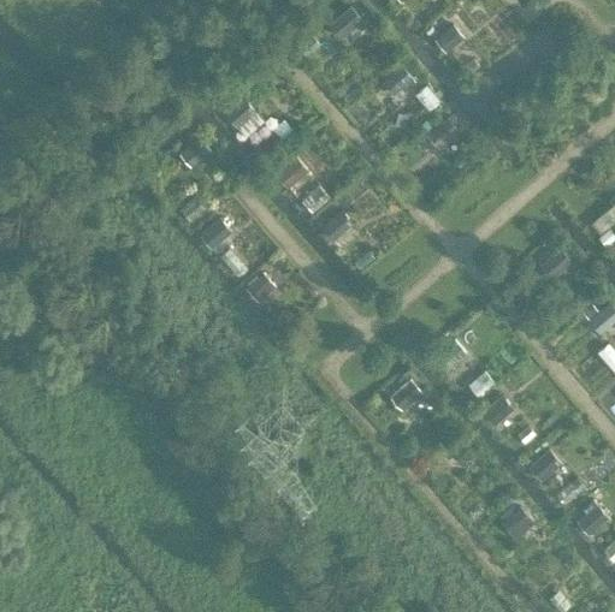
[(342,40),(362,22),(349,7),(329,25),(342,40)]
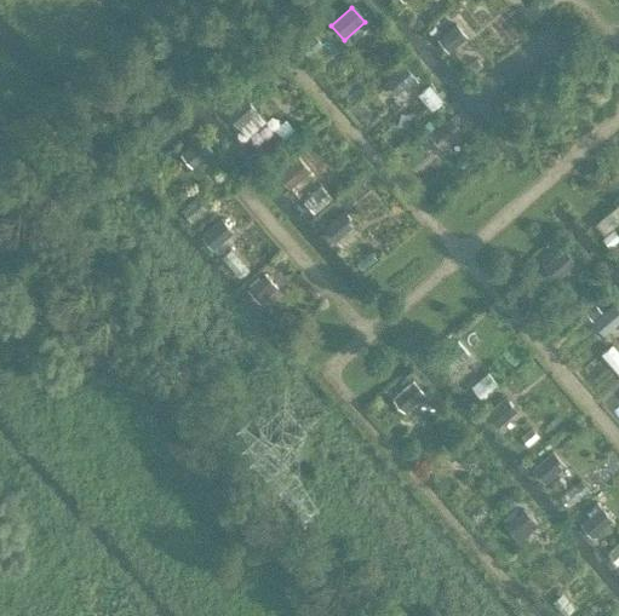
[(448,55),(466,39),(454,26),(436,40),(448,55)]
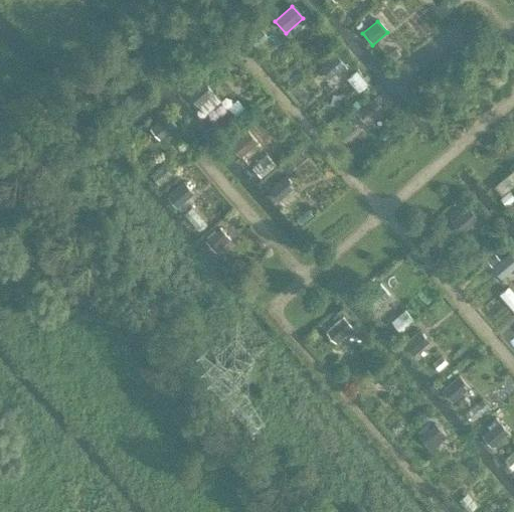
[(328,82),(345,67),(335,55),(318,69),(328,82)]
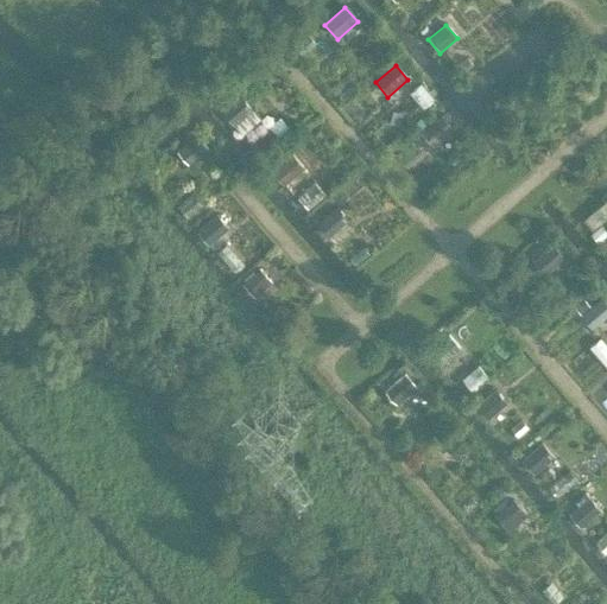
[(245,133),(259,121),(240,99),(220,115),(232,128),(236,124),(245,133)]
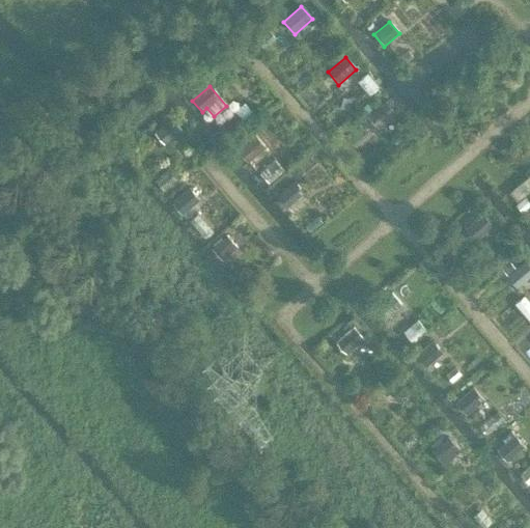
[(377,130),(395,114),(385,103),(366,118),(377,130)]
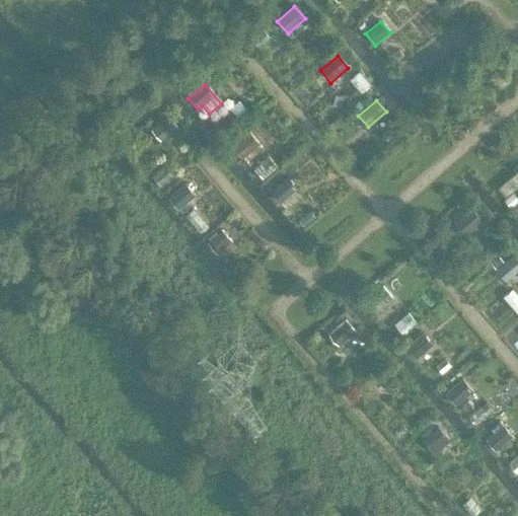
[(161,143),(177,129),(167,116),(150,130),(161,143)]
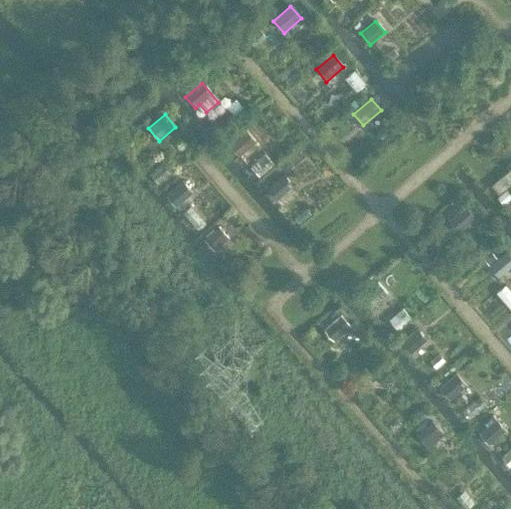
[(238,157),(255,142),(245,131),(228,146),(238,157)]
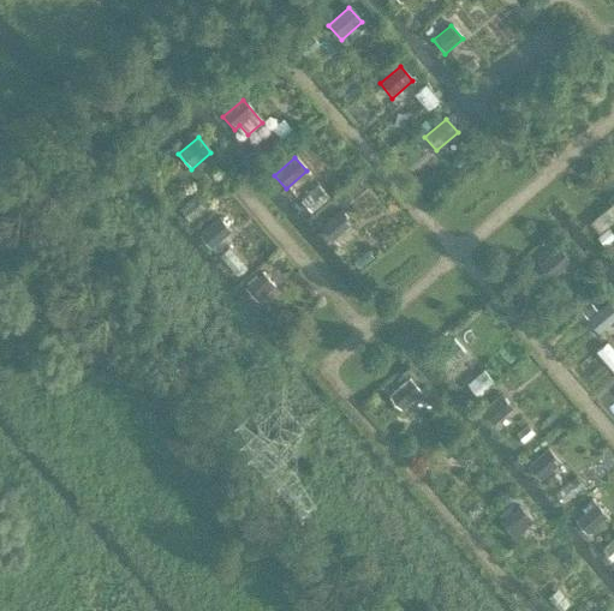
[(598,234),(613,221),(613,211),(609,208),(590,225),(598,234)]
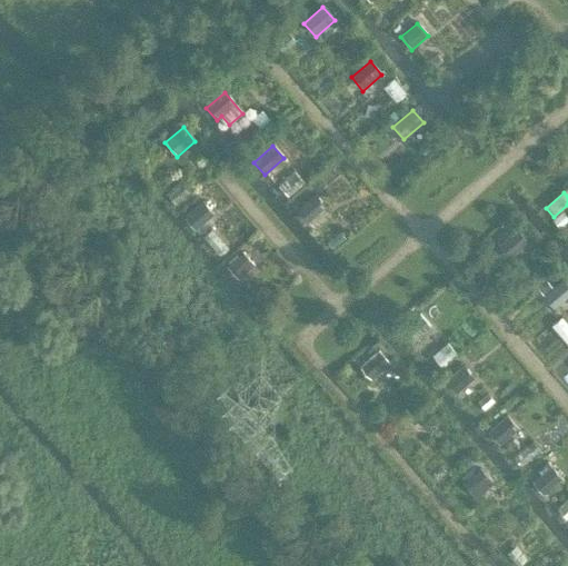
[(307,224),(326,207),(315,195),(296,211),(307,224)]
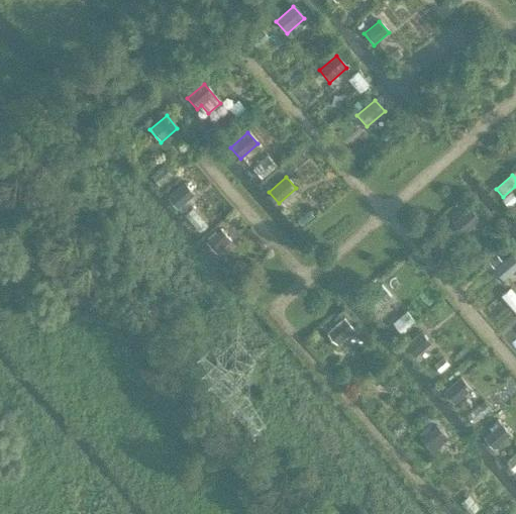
[(177,210),(194,195),(184,184),(167,199),(177,210)]
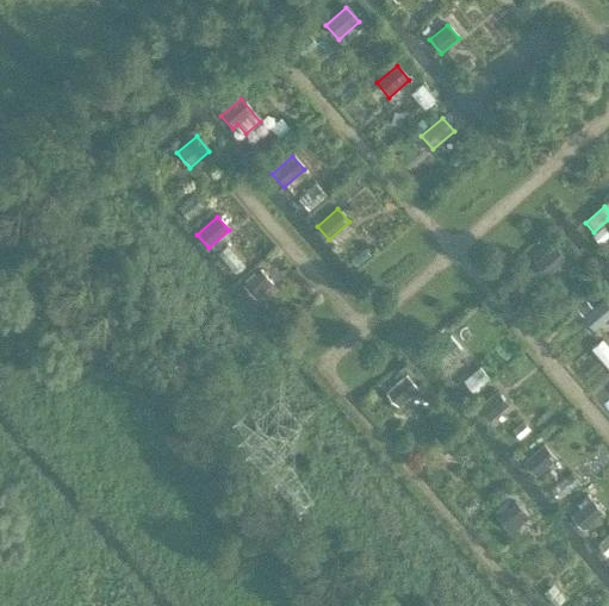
[(602,230),(591,238),(598,247),(608,237),(602,230)]
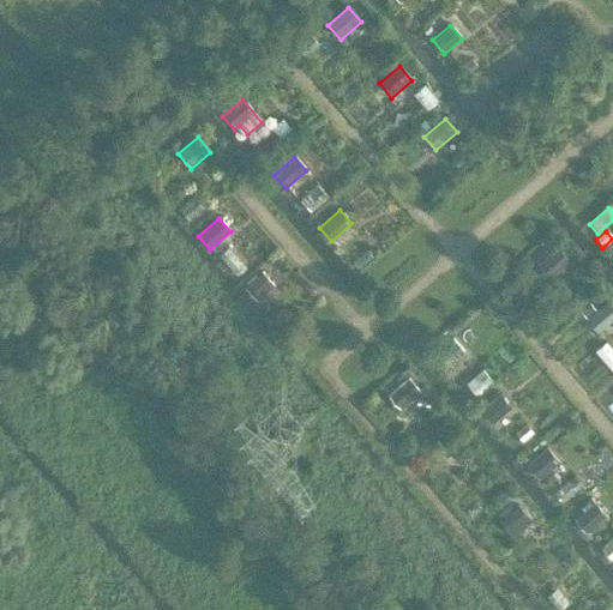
[(551,281),(570,263),(557,248),(538,266),(551,281)]
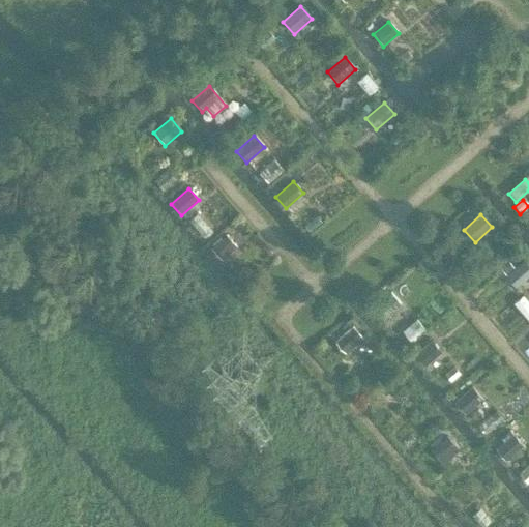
[(221,261),(236,247),(226,236),(210,250),(221,261)]
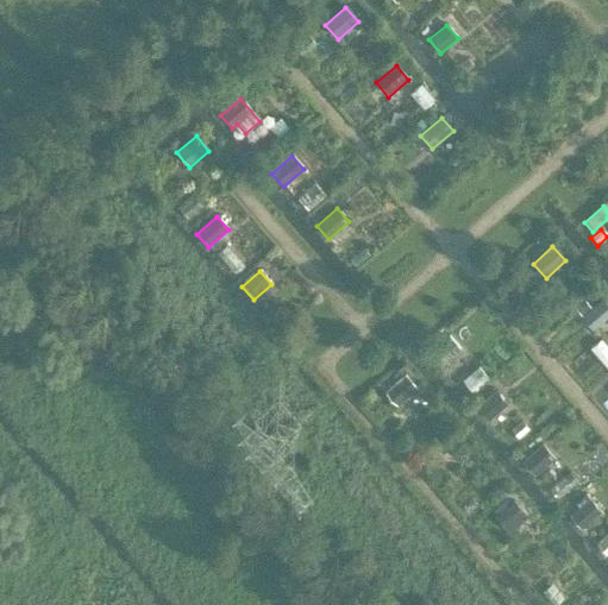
[(591,332),(607,317),(607,309),(601,301),(590,310),(584,303),(575,312),(582,319),(581,319),(591,332)]
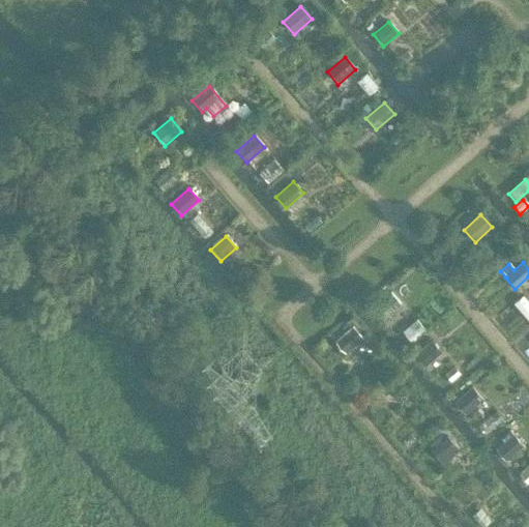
[(384,321),(402,305),(390,293),(373,310),(384,321)]
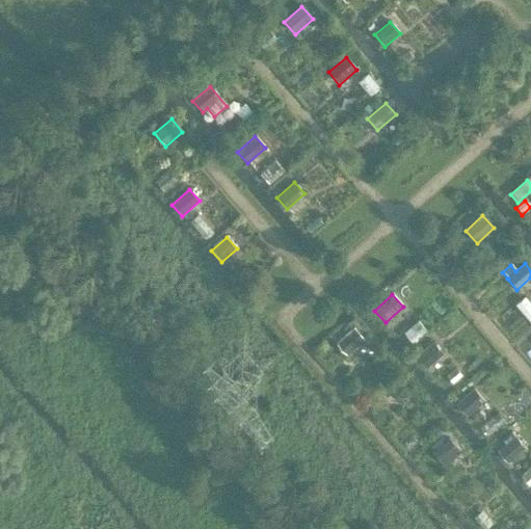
[(346,355),(364,341),(353,328),(336,344),(346,355)]
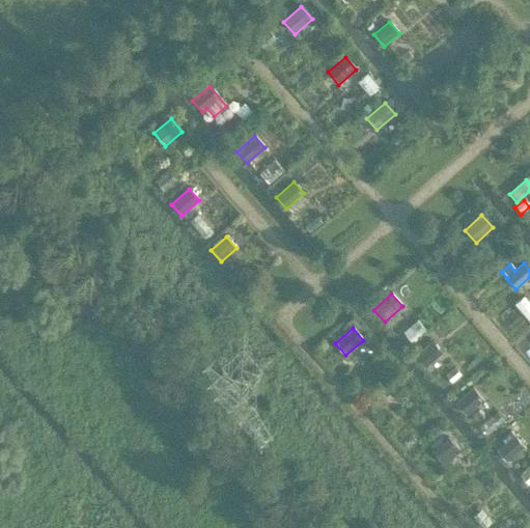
[(424,368),(442,354),(431,342),(415,357),(424,368)]
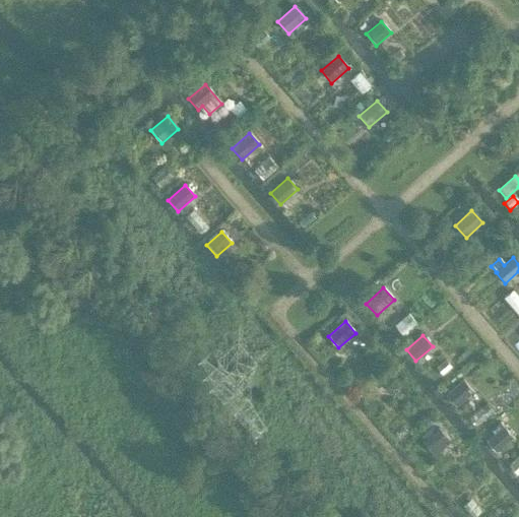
[(390,395),(400,386),(391,375),(380,384),(390,395)]
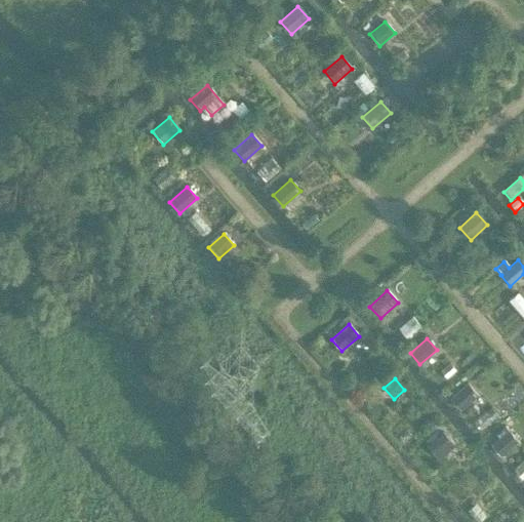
[(460,411),(478,396),(467,384),(449,400),(460,411)]
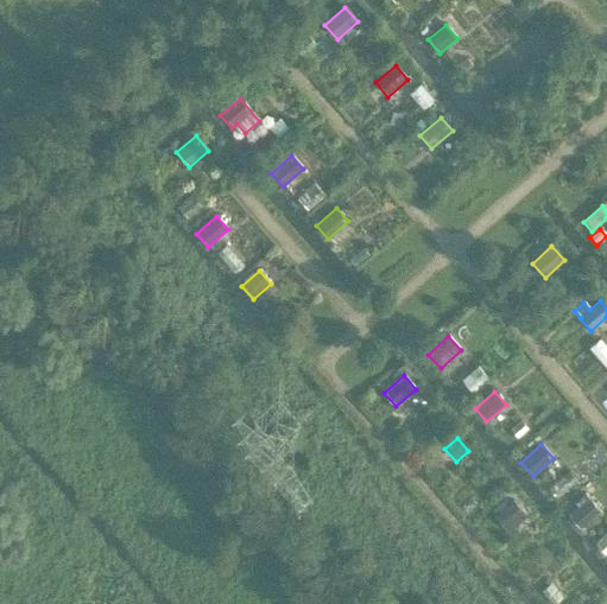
[(580,529),(600,512),(585,495),(574,503),(577,508),(568,516),(580,529)]
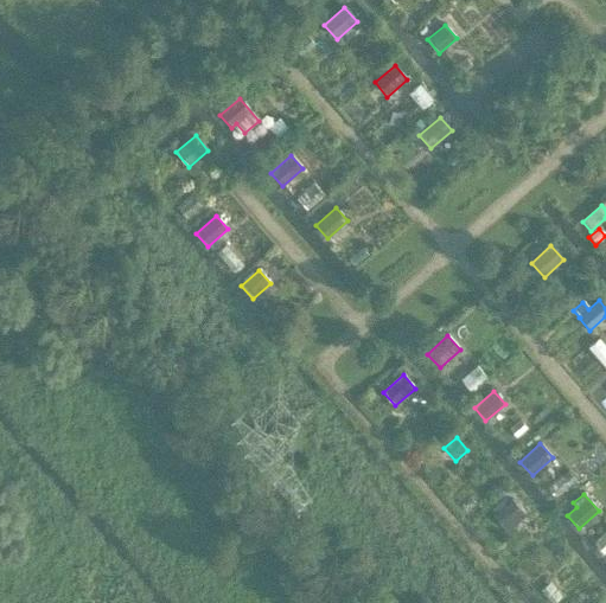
[(508,532),(525,515),(511,499),(492,515),(508,532)]
